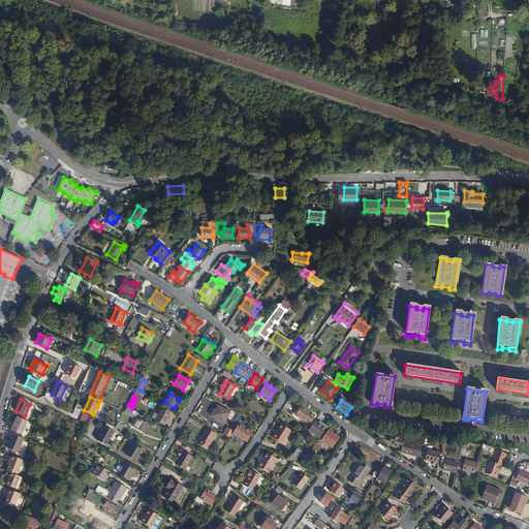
[(218,405),(212,416),(224,423),(230,412),(218,405)]
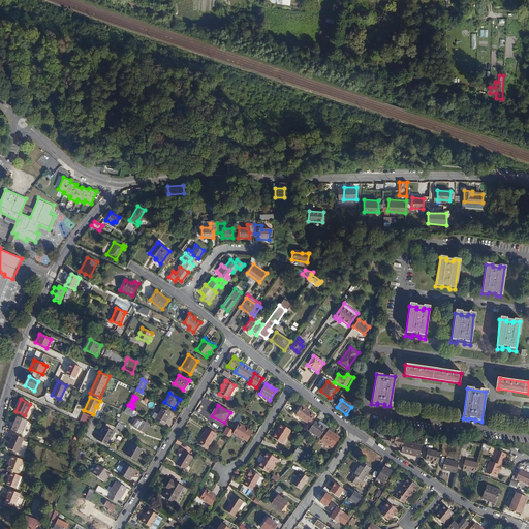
[(301,406),(296,414),(309,424),(314,414),(301,406)]
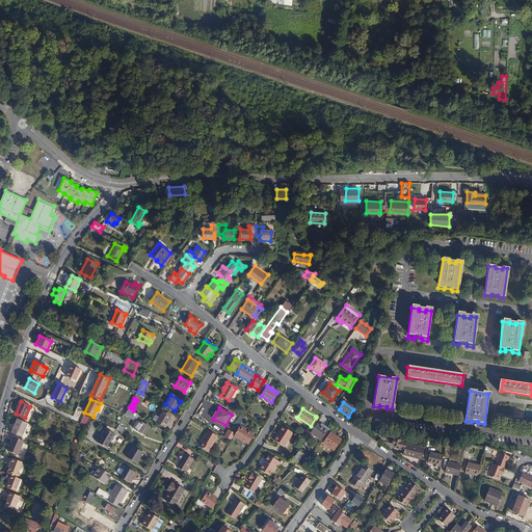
[(156,415),(153,420),(164,426),(170,416),(163,411),(159,418),(156,415)]
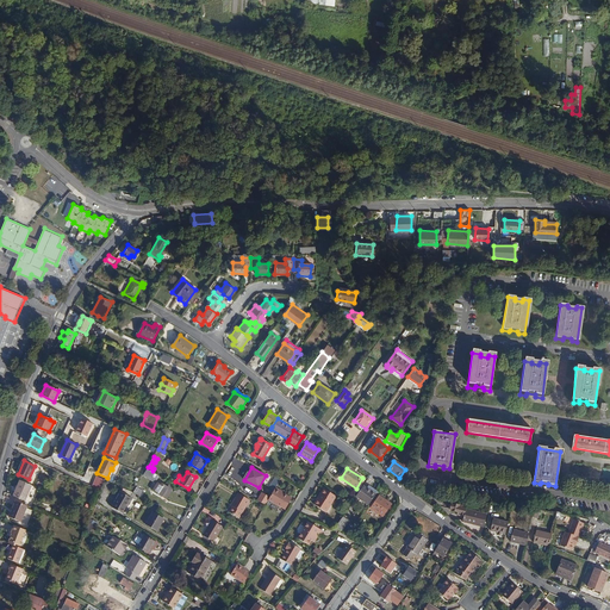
[(32,486),(20,480),(14,497),(26,502),(32,486)]
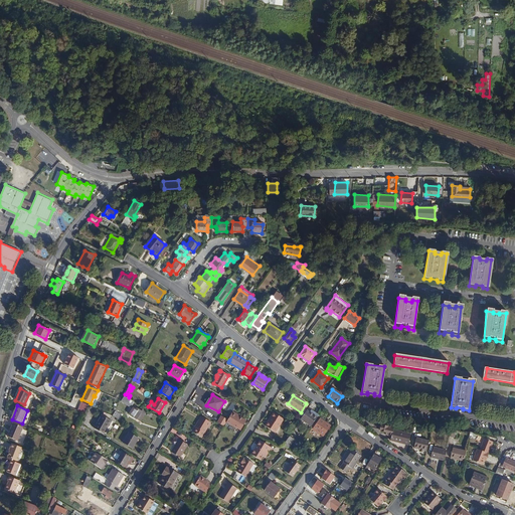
[(133,407),(129,414),(137,418),(141,412),(133,407)]
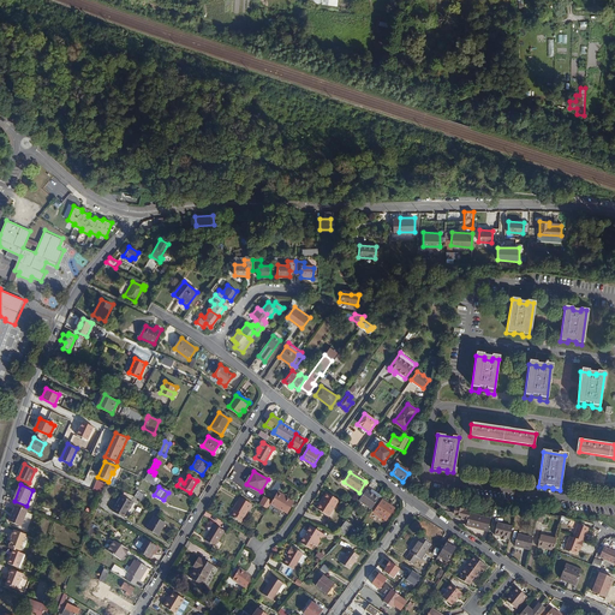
[(365,489),(359,499),(362,501),(369,491),(365,489)]
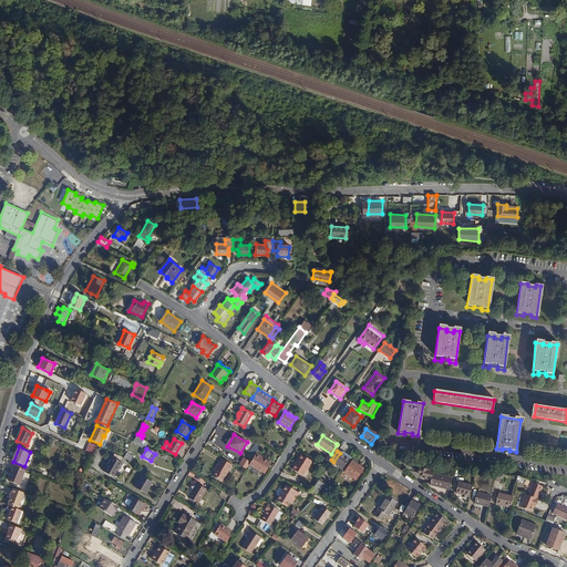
[(333,462),(342,467),(350,456),(342,451),(340,453),(333,462)]
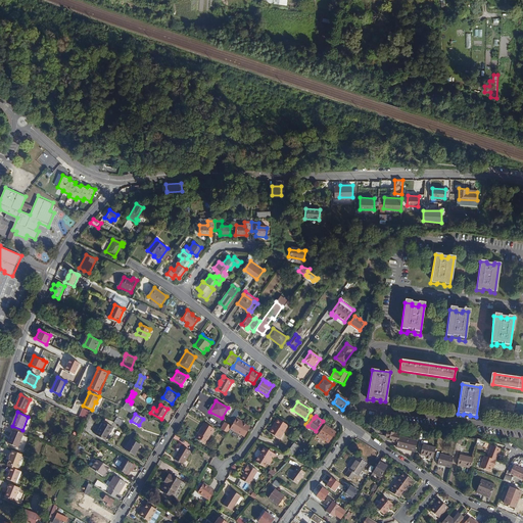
[(236,417),(230,428),(244,435),(250,426),(241,421),(241,419),(236,417)]
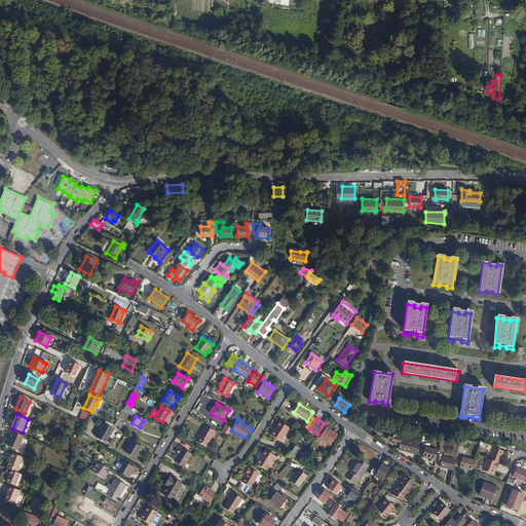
[(117,420),(114,424),(120,428),(123,424),(117,420)]
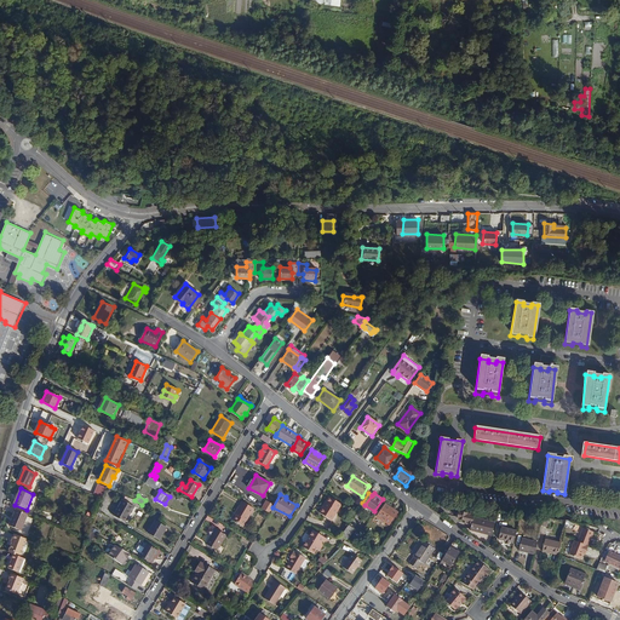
[(326,503),(320,512),(331,520),(340,504),(328,497),(325,501),(326,503)]
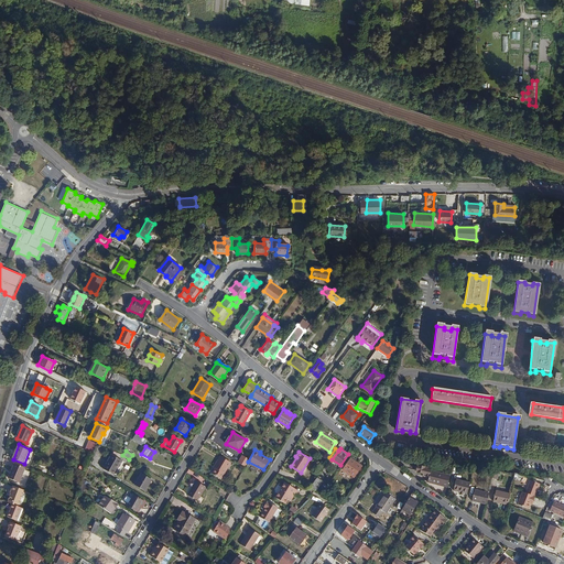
[(111,455),(102,469),(112,475),(121,462),(111,455)]
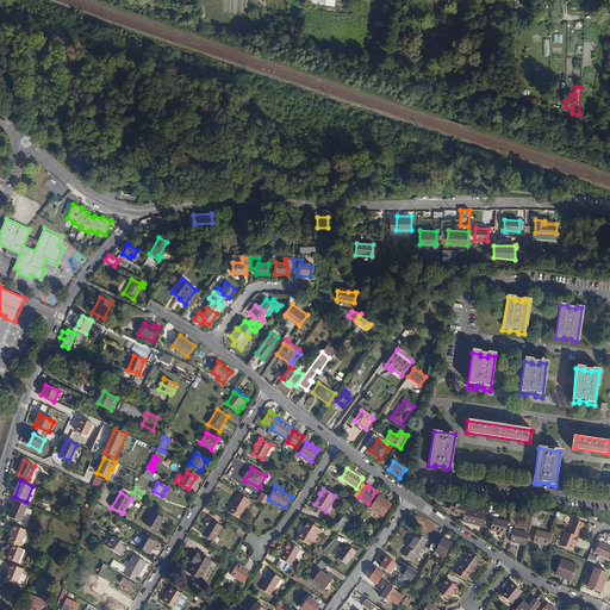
[(237,492),(226,510),(238,517),(249,499),(237,492)]
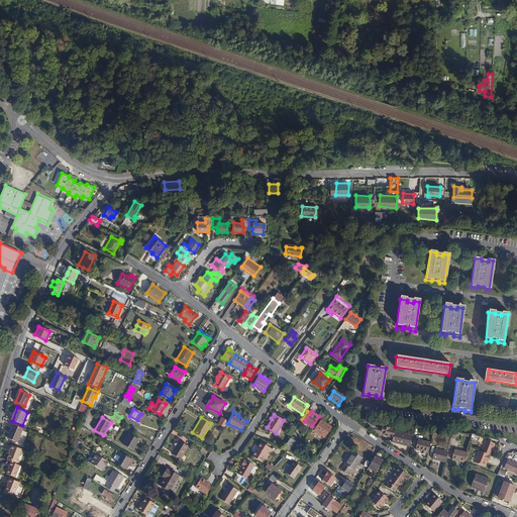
[(323,424),(325,421),(321,419),(314,429),(325,436),(330,428),(323,424)]
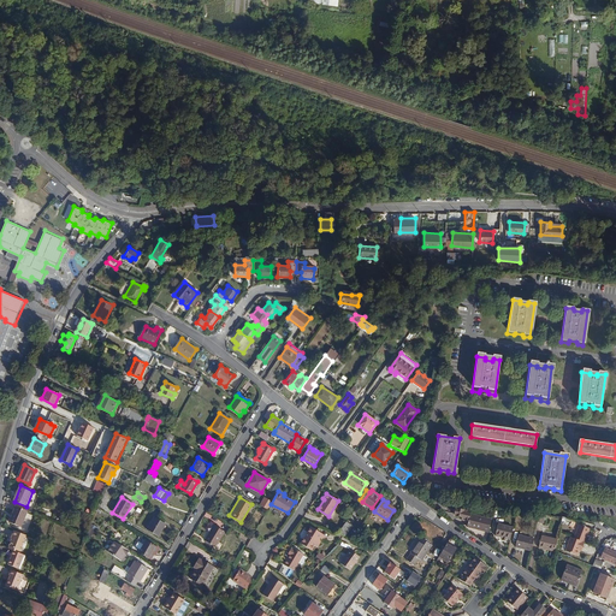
[(27,510),(16,505),(11,515),(12,515),(10,523),(19,527),(27,510)]
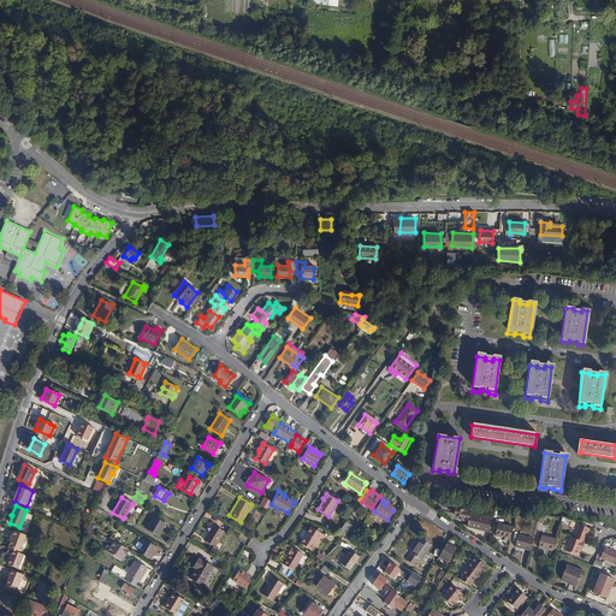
[(487,533),(491,521),(469,516),(467,528),(487,533)]
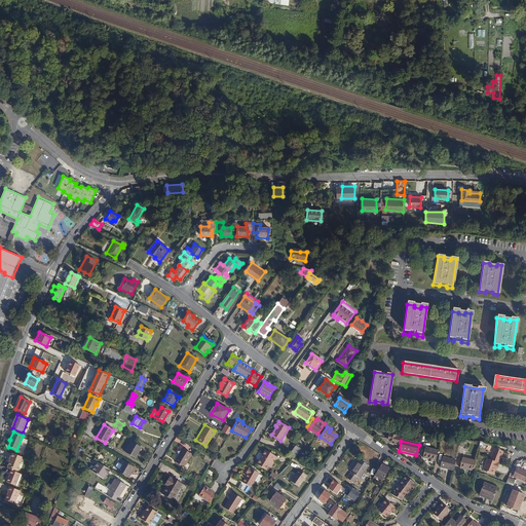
[(130,442),(124,452),(135,458),(141,447),(130,442)]
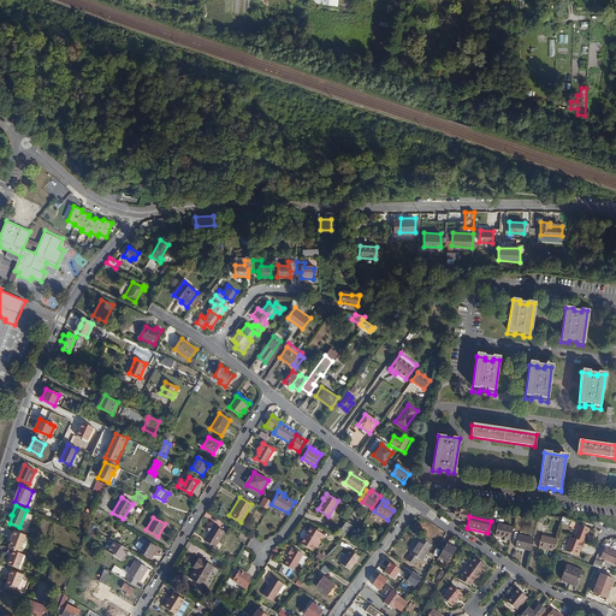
[(338,531),(337,533),(342,535),(348,526),(343,523),(338,531)]
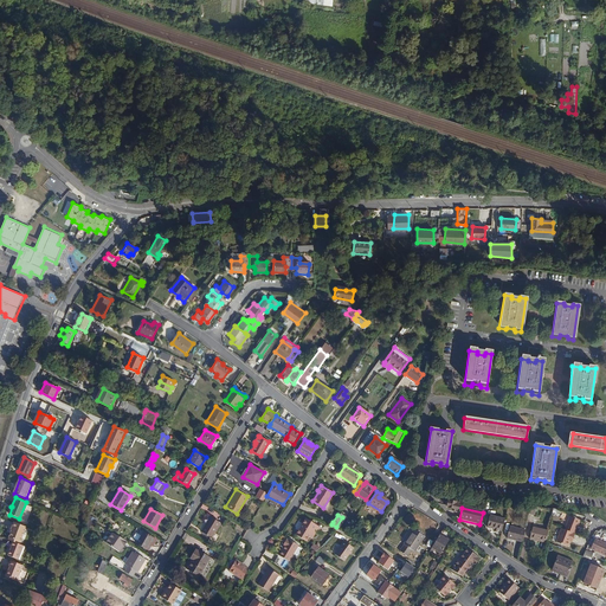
[(210,516),(200,530),(211,537),(219,522),(210,516)]
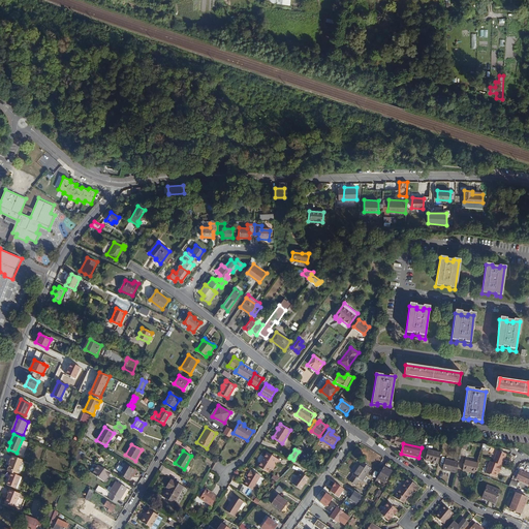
[(425,461),(437,464),(440,453),(427,450),(425,461)]
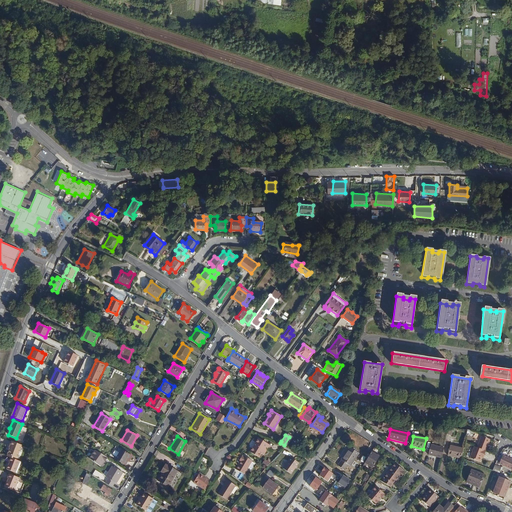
[(477,447),(485,450),(485,449),(490,439),(481,436),(477,447)]
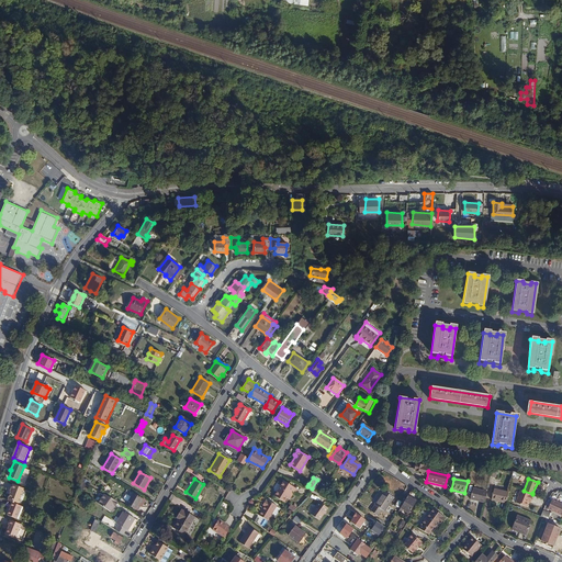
[(284,502),(287,498),(292,491),(295,493),(298,494),(300,490),(284,480),(273,496),(284,502)]
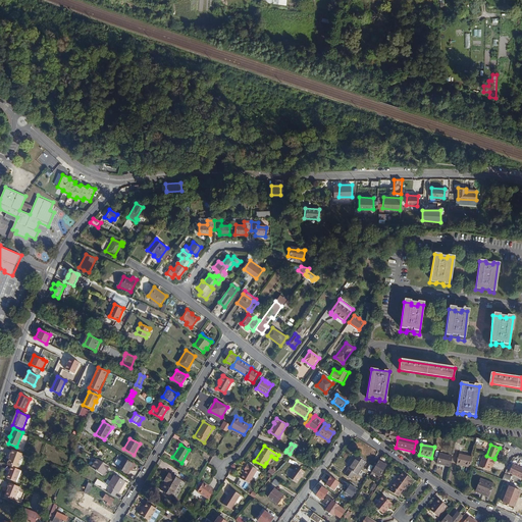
[(23,454),(12,450),(10,454),(11,454),(10,457),(8,463),(18,467),(23,454)]
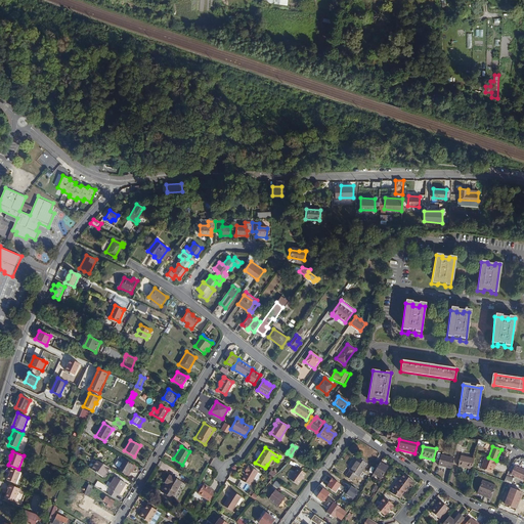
[(438,466),(451,470),(453,459),(440,455),(438,466)]
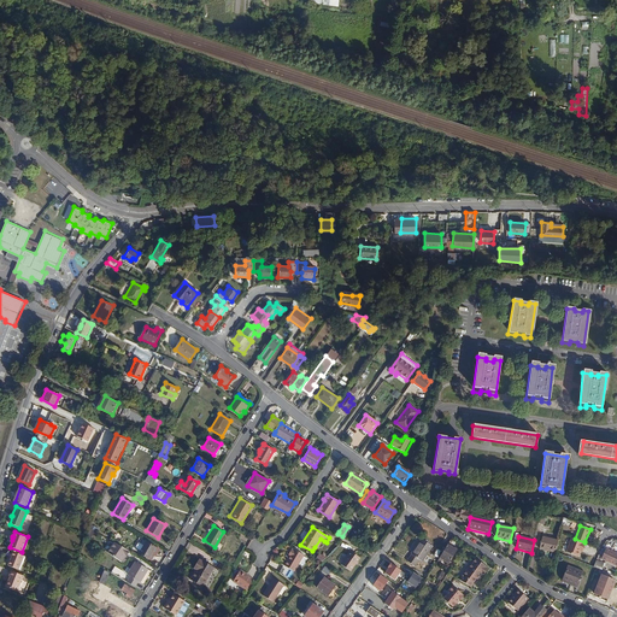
[(575,539),(571,538),(565,551),(579,556),(580,551),(582,551),(585,542),(575,539)]
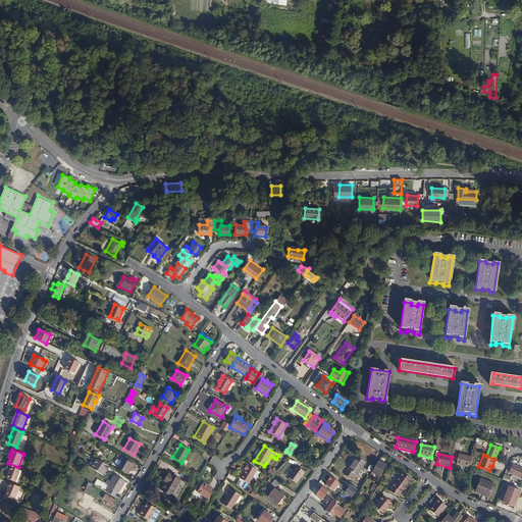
[(271,456),(266,463),(270,465),(274,458),(271,456)]
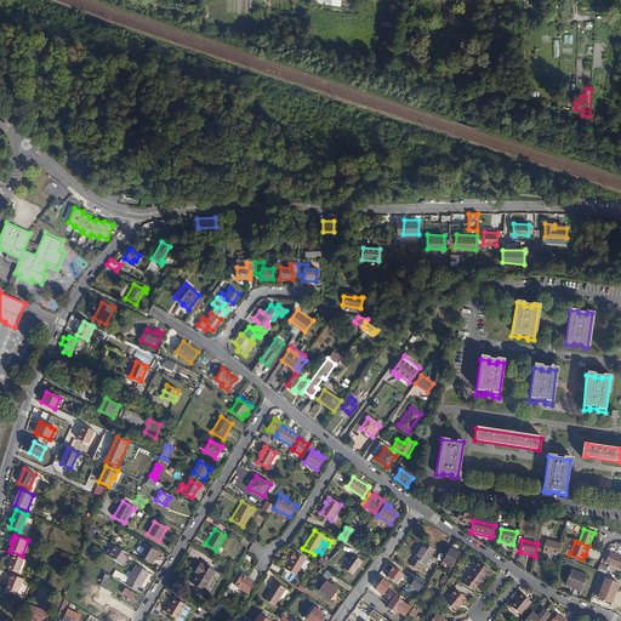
[(434,550),(423,542),(414,558),(410,565),(417,569),(421,563),(425,565),(428,559),(432,554),(434,550)]
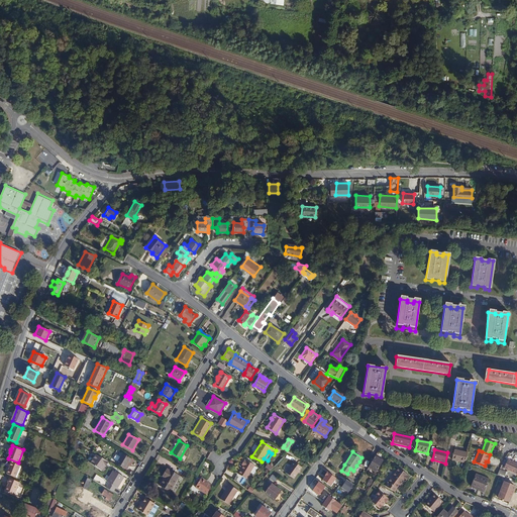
[(451,460),(464,463),(464,462),(466,460),(467,454),(454,451),(451,460)]
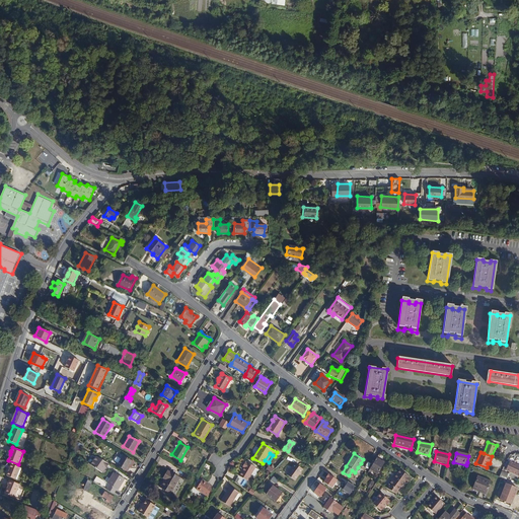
[(123,455),(117,465),(125,469),(130,460),(123,455)]
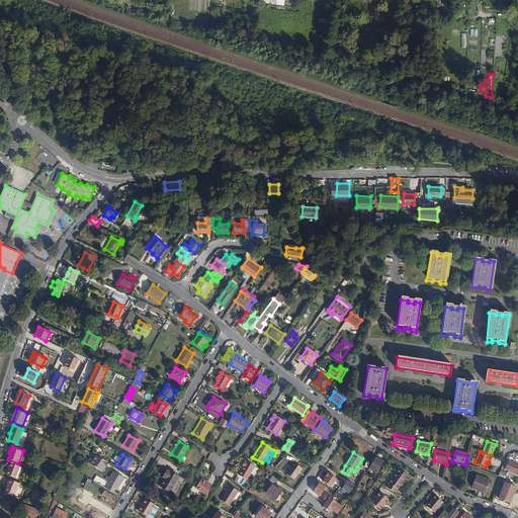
[(95,455),(90,463),(101,470),(107,462),(95,455)]
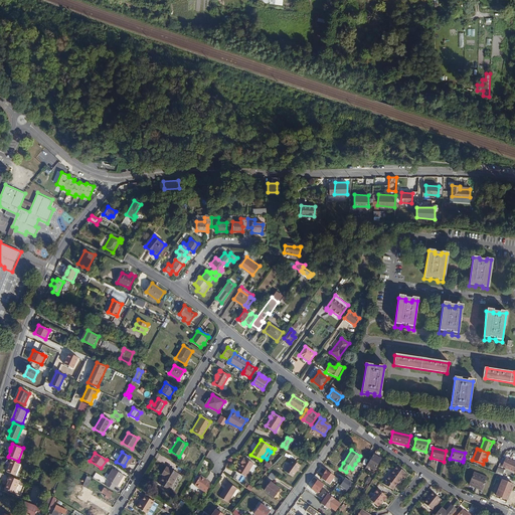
[(367,465),(369,467),(374,470),(381,460),(373,455),(367,465)]
